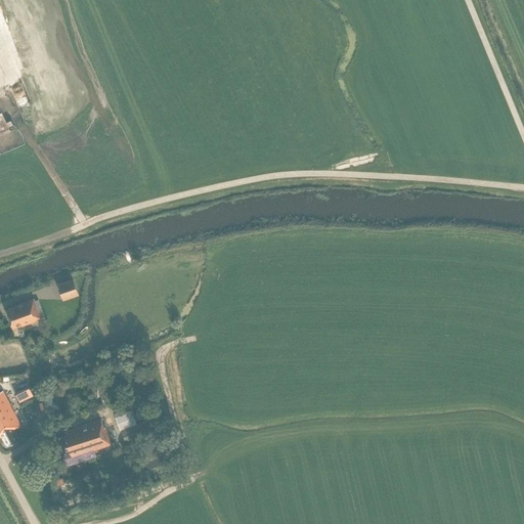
[(0,135),(9,132),(0,107),(0,135)]
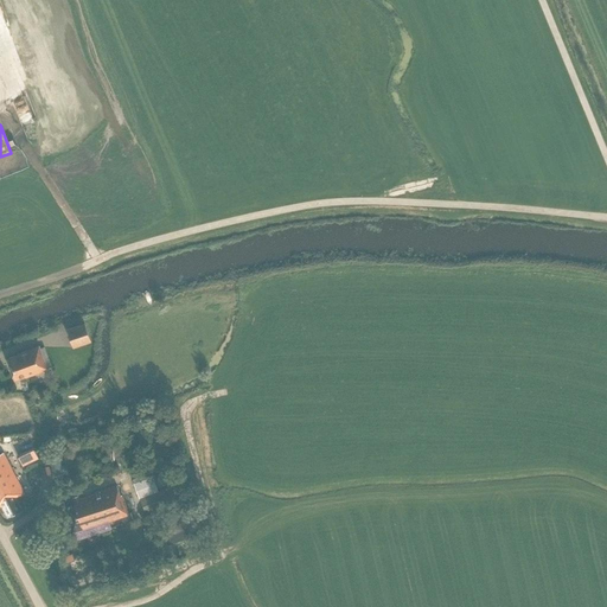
[(91,342),(84,324),(66,330),(72,349),(91,342)]
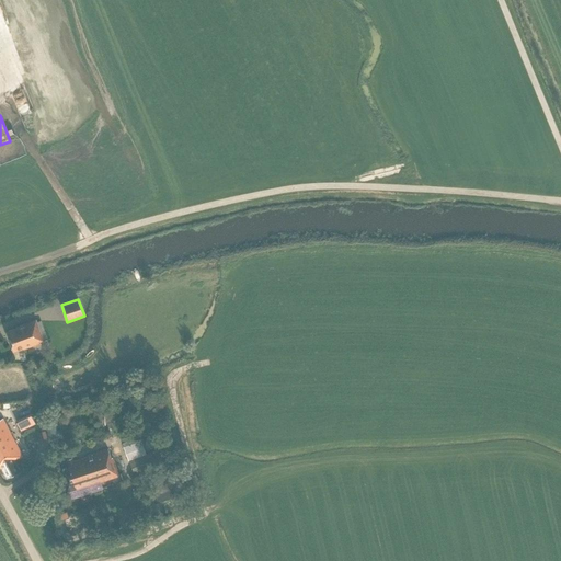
[(15,329),(4,333),(12,354),(23,350),(23,351),(45,343),(44,340),(47,339),(41,321),(37,322),(36,320),(14,328),(15,329)]
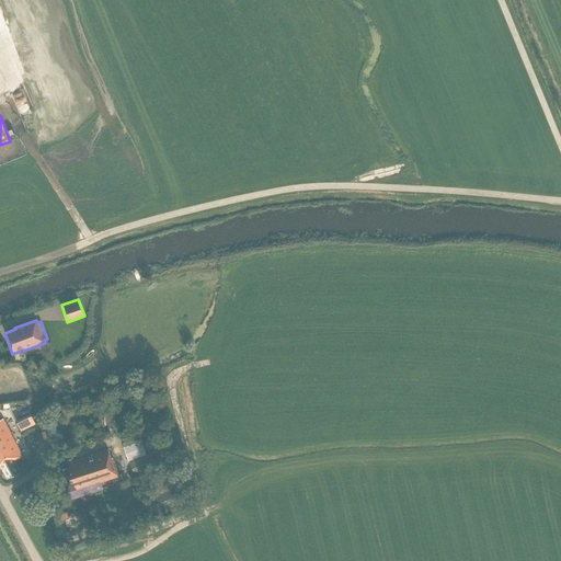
[(32,410),(15,418),(21,428),(37,422),(32,410)]
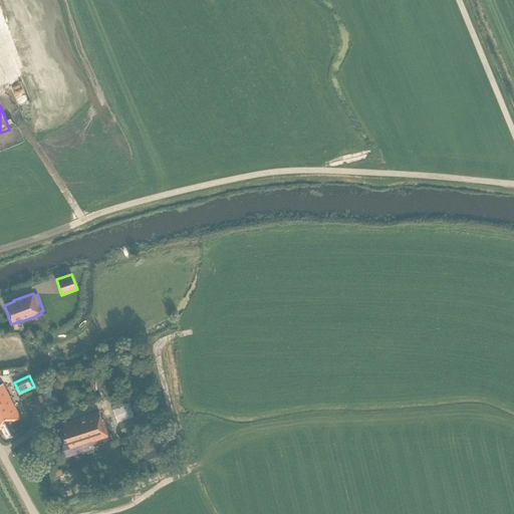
[(0,384),(0,429),(1,429),(6,438),(18,432),(13,422),(20,419),(10,400),(14,399),(10,390),(6,392),(3,384),(0,384)]
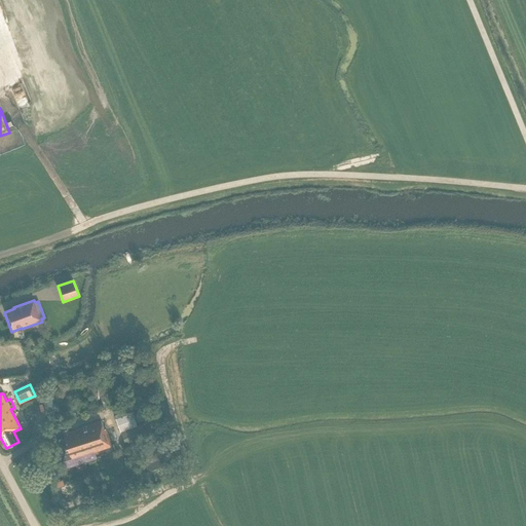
[(142,423),(137,425),(132,413),(128,414),(127,411),(116,415),(118,418),(116,419),(126,446),(134,444),(135,446),(148,442),(142,423)]
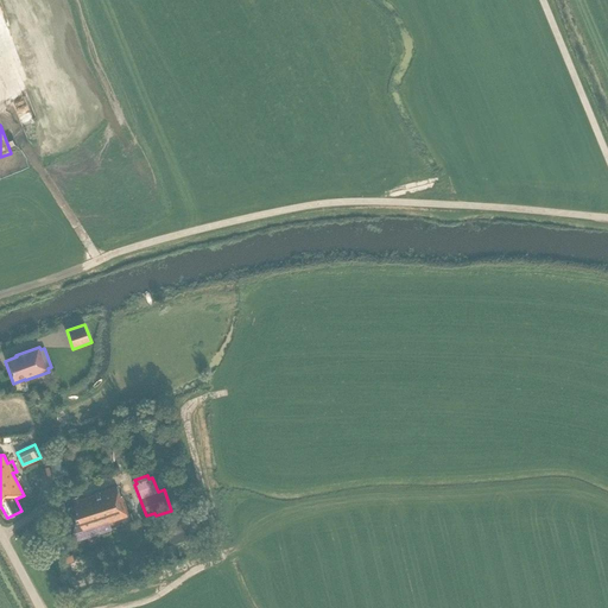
[(121,496),(118,487),(100,493),(100,494),(78,501),(78,499),(64,504),(74,534),(128,517),(122,496),(121,496)]
